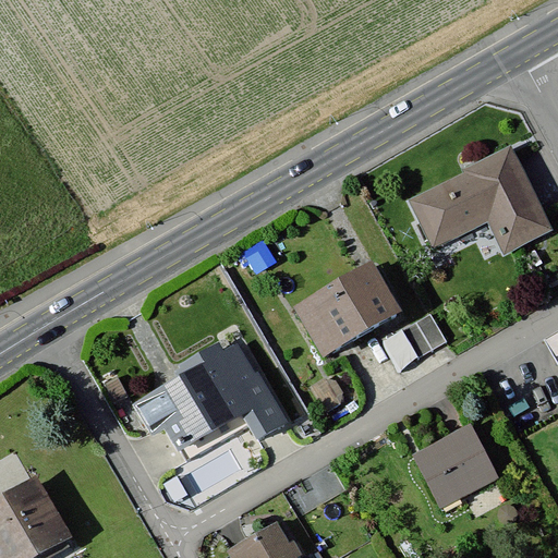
[(511,143),(402,195),(428,251),(489,222),(504,251),(553,228),(511,143)]
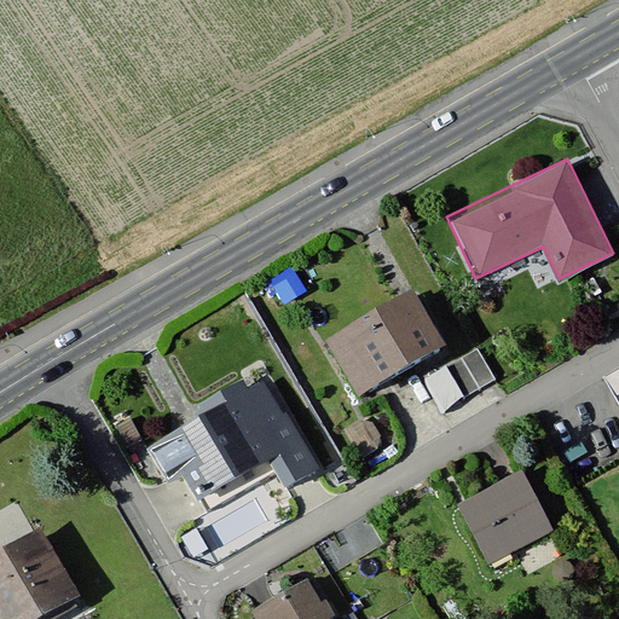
[(412,288),(324,340),(358,397),(446,343),(412,288)]
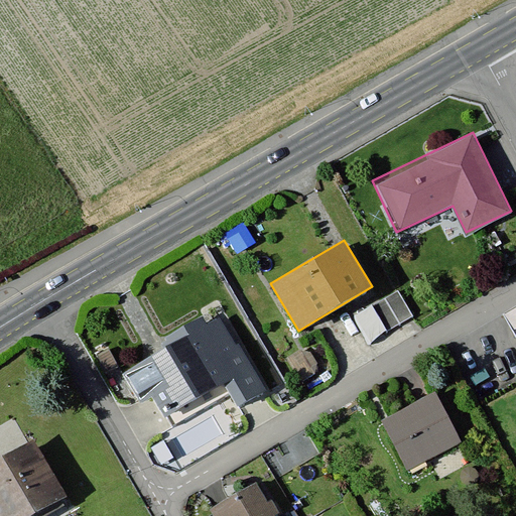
[(397,291),(372,305),(387,332),(412,316),(397,291)]
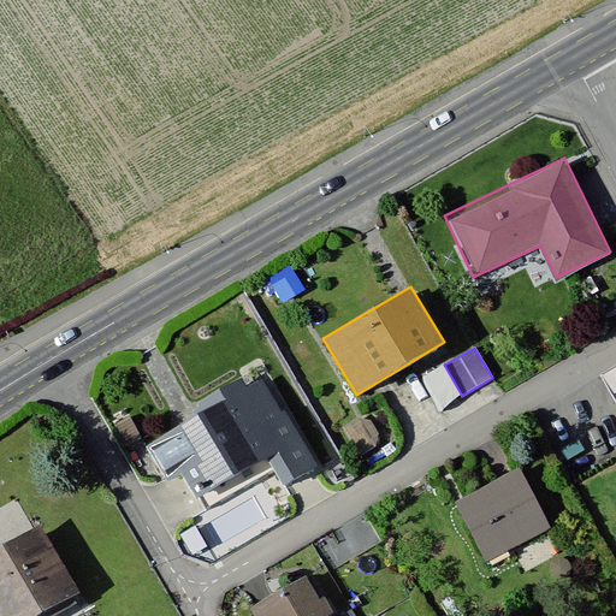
[(196,416),(147,444),(165,475),(182,466),(199,495),(266,455),(285,489),(324,466),(288,406),(283,408),(265,378),(250,386),(241,377),(194,402),(196,416)]
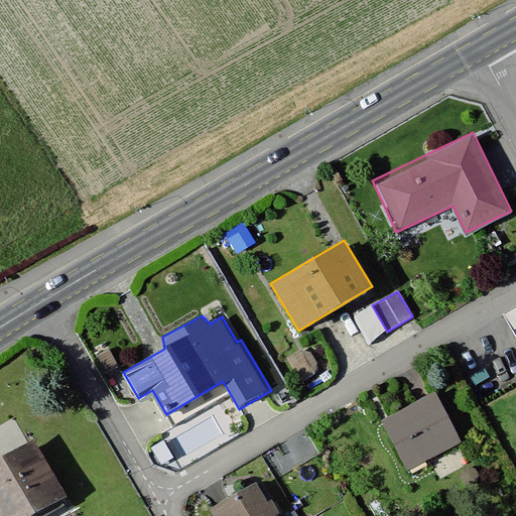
[(175,423),(226,396),(221,387),(170,414),(175,423)]
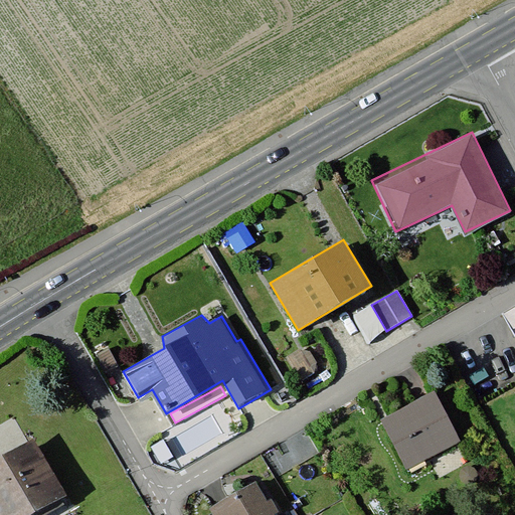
[(435,393),(382,421),(408,471),(462,442),(435,393)]
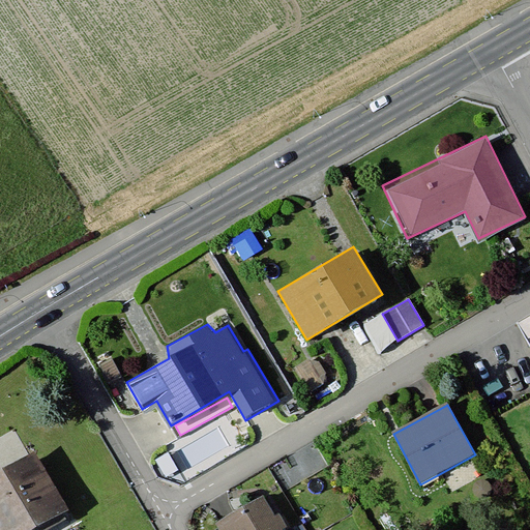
[(33,450),(0,468),(0,529),(38,529),(67,516),(33,450)]
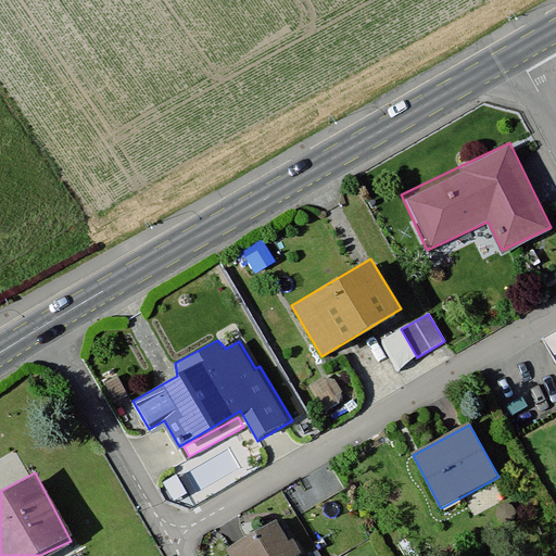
[(297,555),(276,520),(227,548),(230,555),(297,555)]
